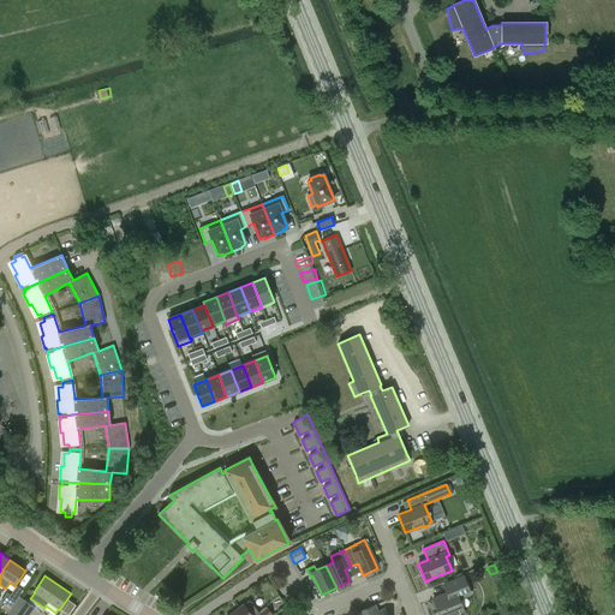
[(460,614),(465,614),(459,599),(471,593),(463,577),(443,585),(447,592),(433,598),(439,614),(460,614)]
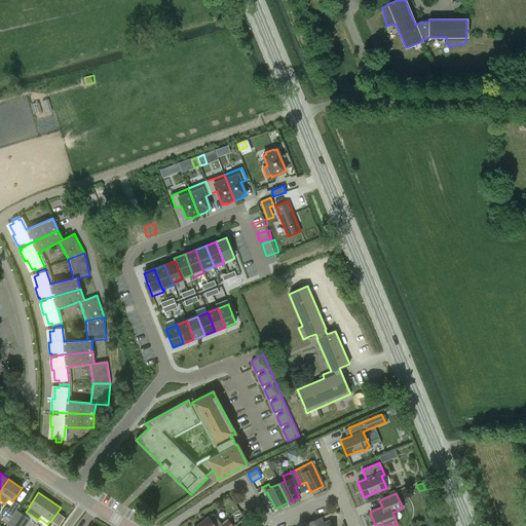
[(0,515),(9,521),(16,510),(20,505),(13,501),(6,512),(4,510),(0,515)]
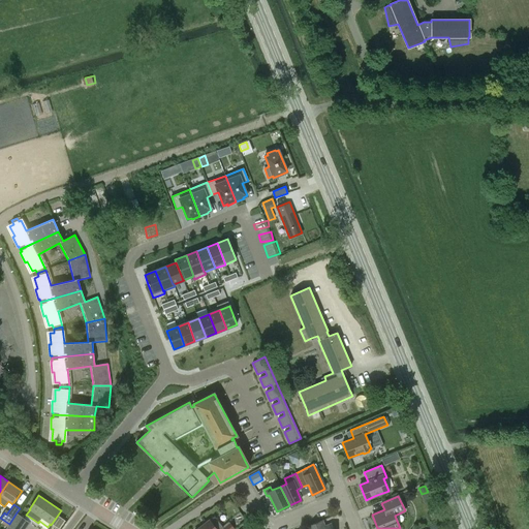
[(17,512),(9,524),(4,528),(25,528),(30,523),(17,512)]
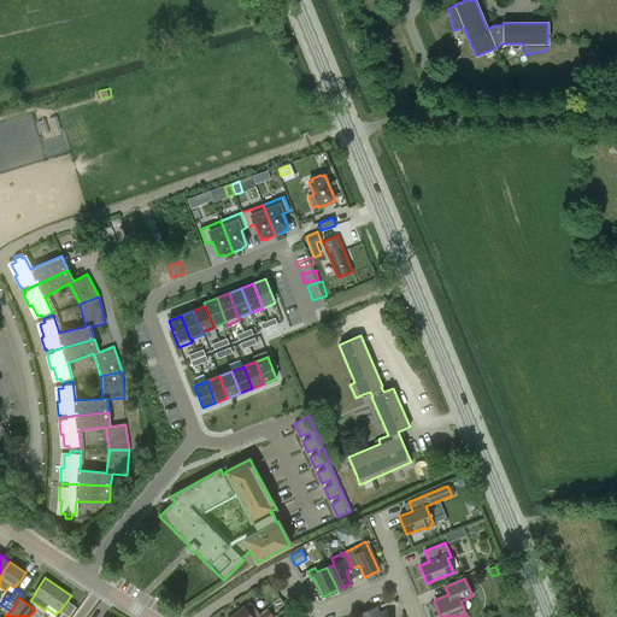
[(260,616),(250,601),(230,616),(272,616),(268,610),(260,616)]
